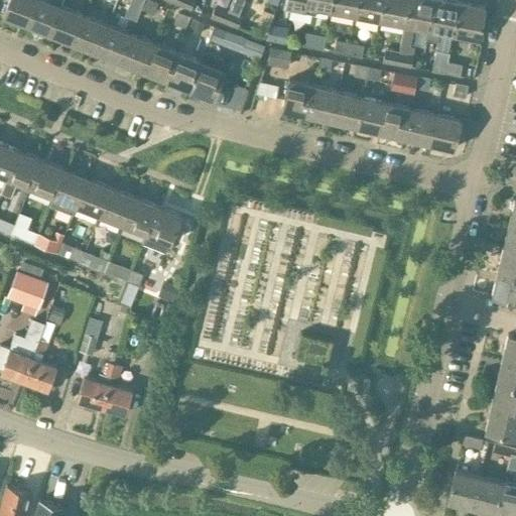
[(27,24),(36,0),(8,0),(2,15),(27,24)]
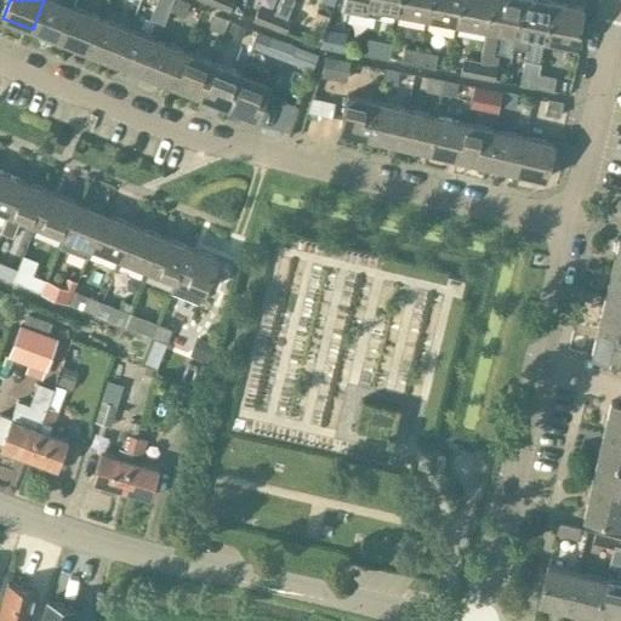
[(56,0),(44,0),(33,29),(60,40),(73,6),(75,0),(60,0),(60,1),(56,0)]
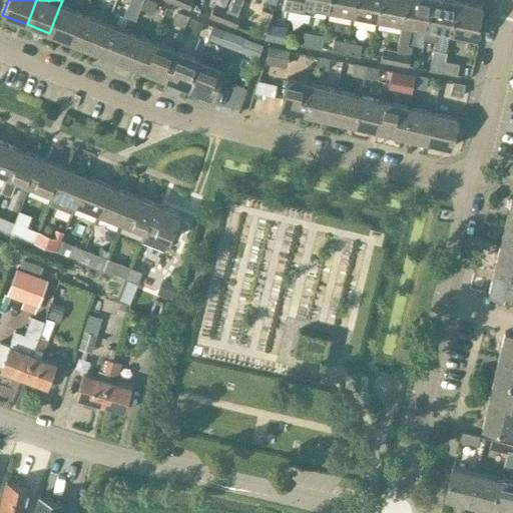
[(128,0),(126,5),(139,10),(142,0),(128,0)]
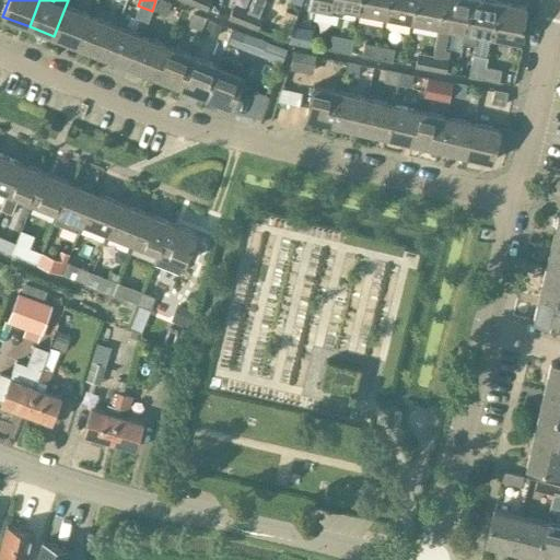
[(162,0),(155,0),(152,11),(164,16),(170,3),(162,0)]
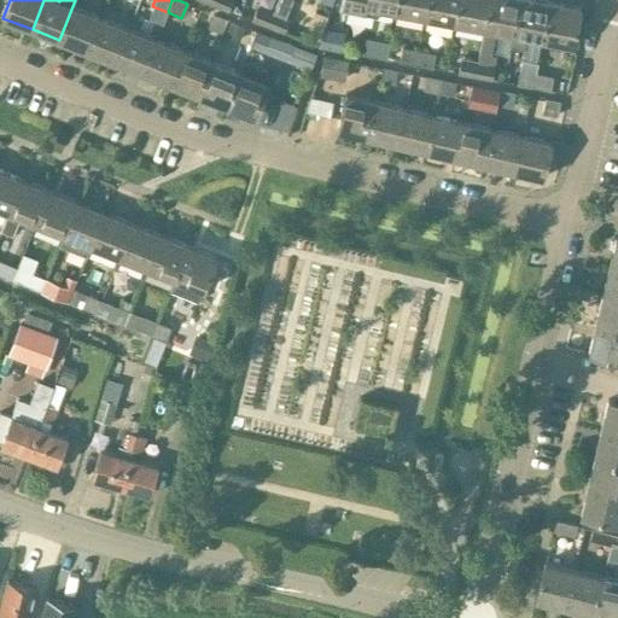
[(214,0),(211,5),(228,11),(232,0),(214,0)]
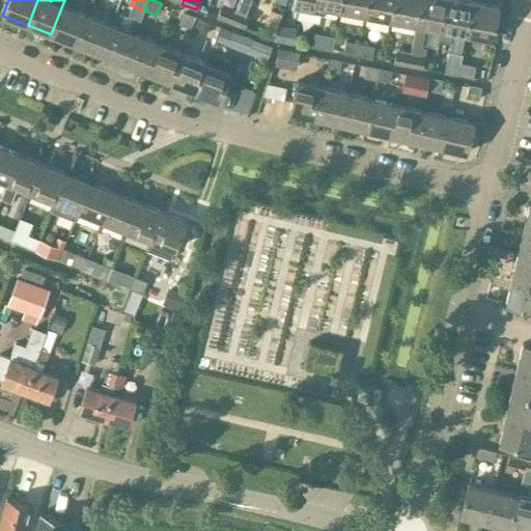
[(238,0),(234,9),(246,15),(251,0),(238,0)]
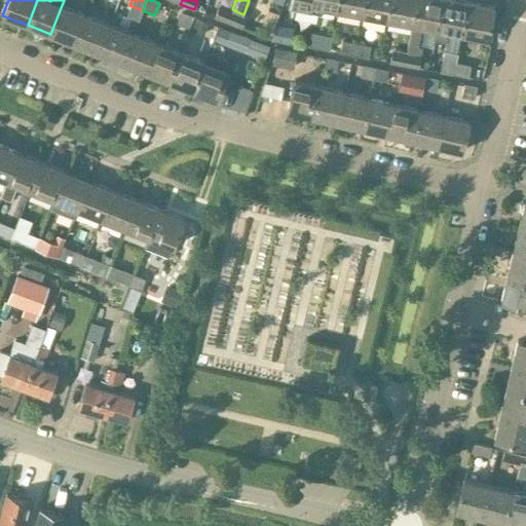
[(337,11),(339,0),(292,0),(291,8),(321,14),(322,8),(337,11)]
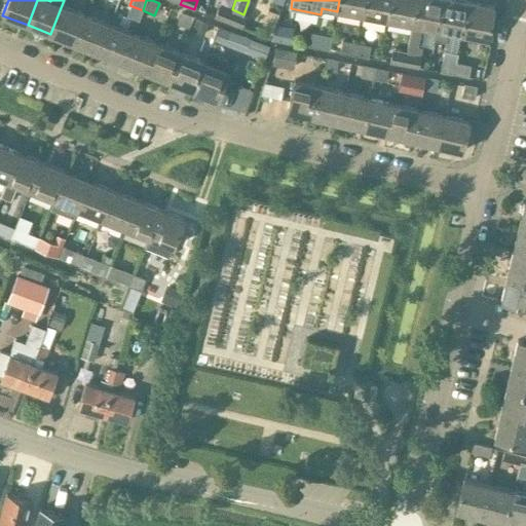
[(362,16),(364,0),(339,0),(337,11),(362,16)]
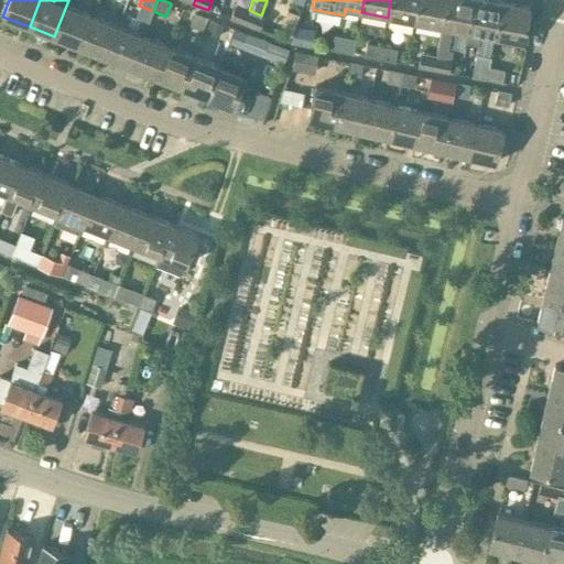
[(414,22),(419,0),(390,0),(388,18),(414,22)]
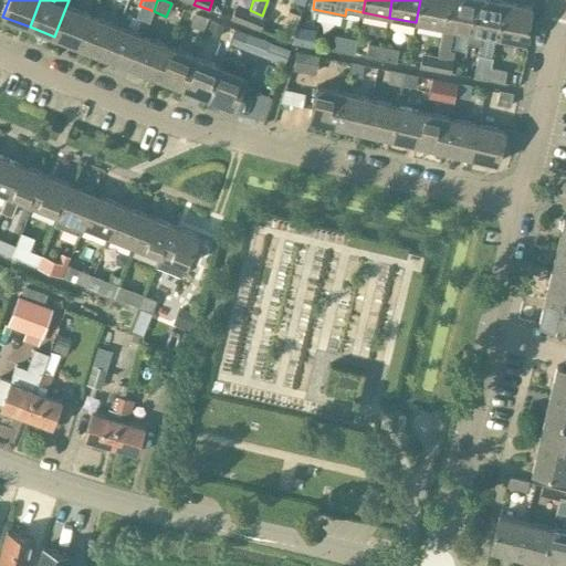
[(443,28),(449,0),(420,0),(416,22),(442,28),(443,28)]
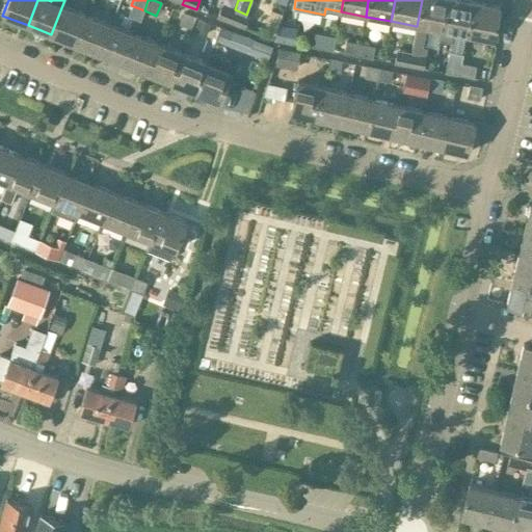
[(423,47),(427,28),(442,31),(447,0),(422,0),(417,26),(416,26),(410,52),(411,53),(409,67),(424,70),(427,48),(423,47)]
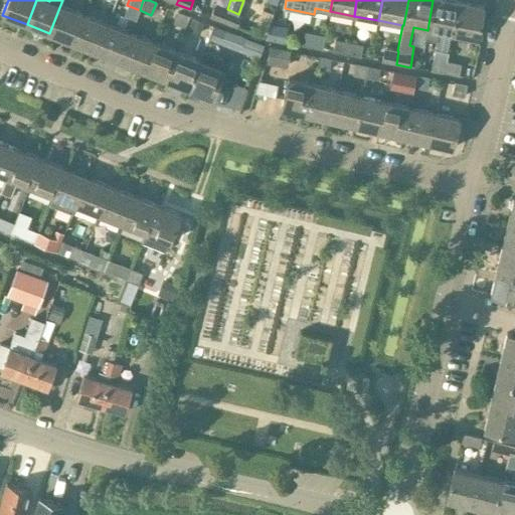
[(437,41),(439,32),(452,34),(459,2),(450,0),(433,0),(427,30),(426,39),(437,41)]
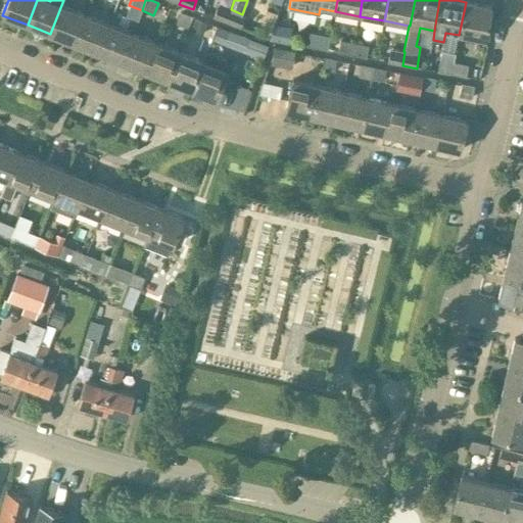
[(466,2),(459,35),(485,40),(491,6),(466,2)]
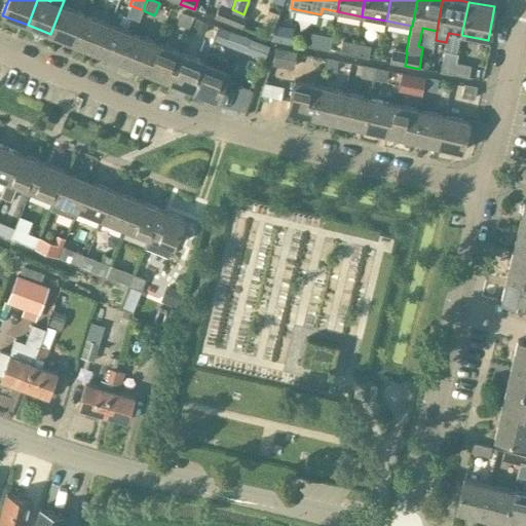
[(219,4),(214,17),(227,23),(232,9),(219,4)]
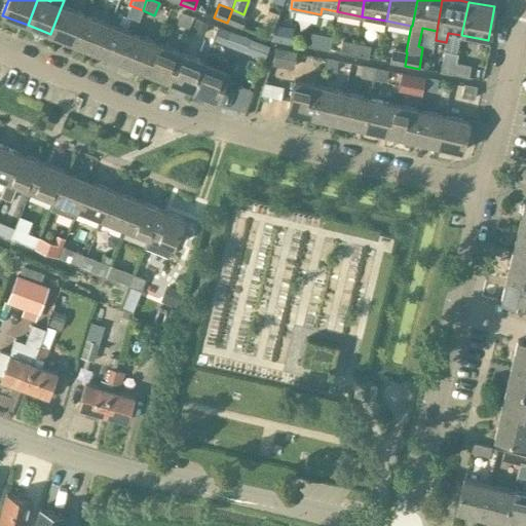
[(85,15),(62,5),(50,34),(74,43),(85,15)]
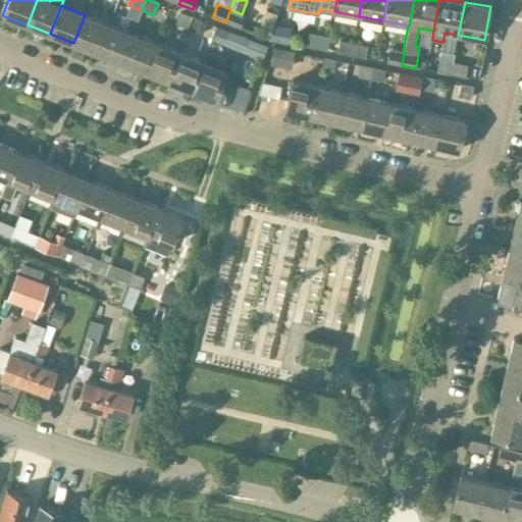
[(225,22),(241,29),(245,15),(242,14),(230,9),(225,22)]
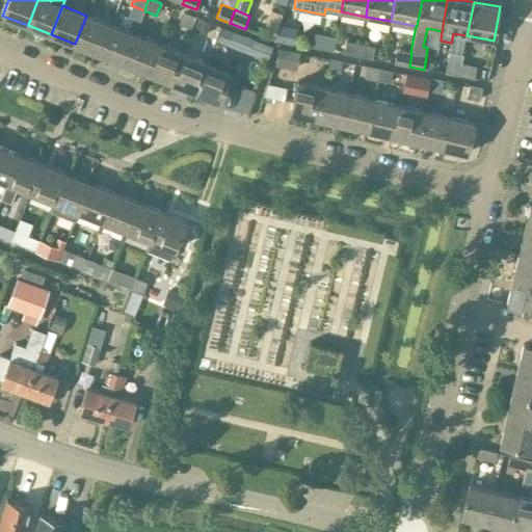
[(192,29),(197,17),(184,11),(180,24),(192,29)]
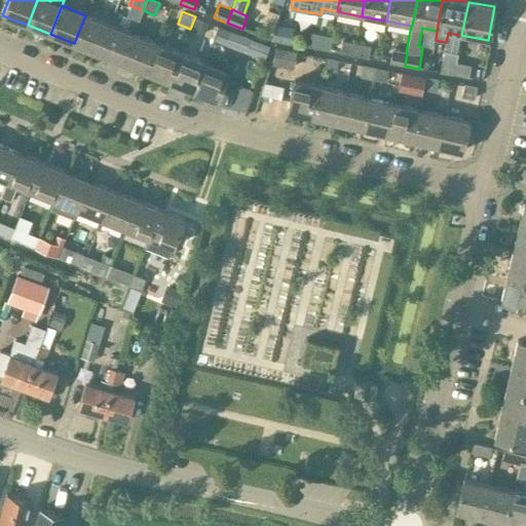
[(109,25),(85,15),(74,43),(98,52),(109,25)]
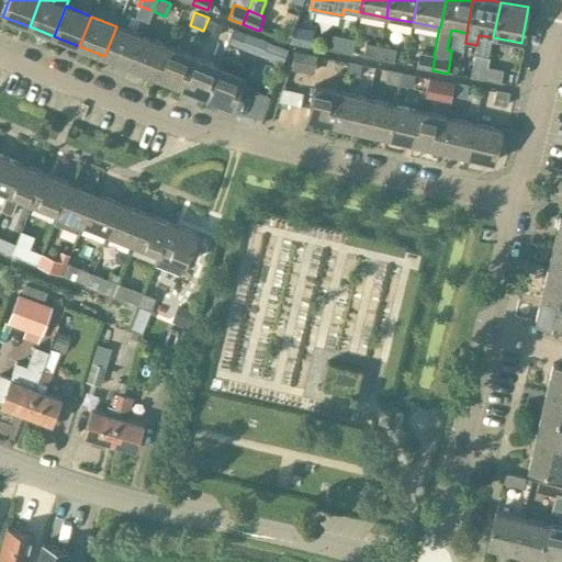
[(221,23),(209,18),(203,31),(216,35),(221,23)]
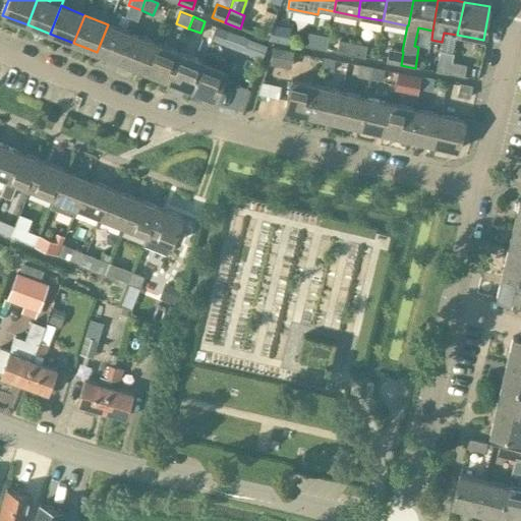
[(131,34),(108,24),(97,52),(120,62),(131,34)]
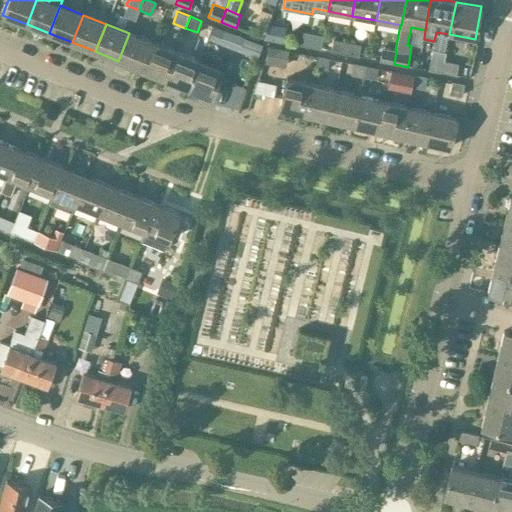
[(282,41),(284,28),(270,25),(267,37),(282,41)]
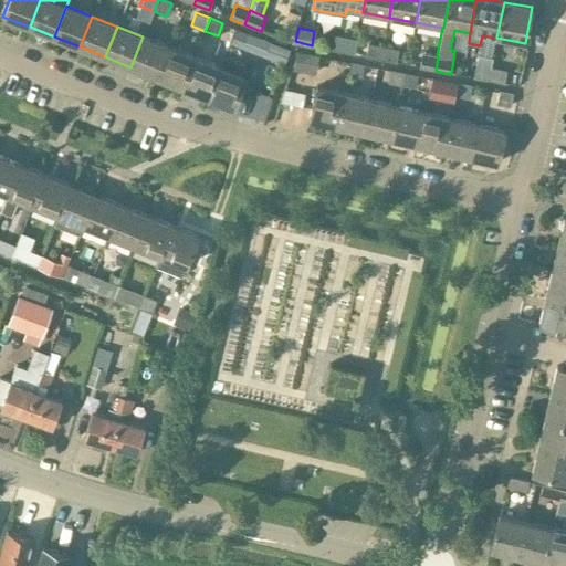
[(274,59),(279,45),(247,33),(242,46),(274,59)]
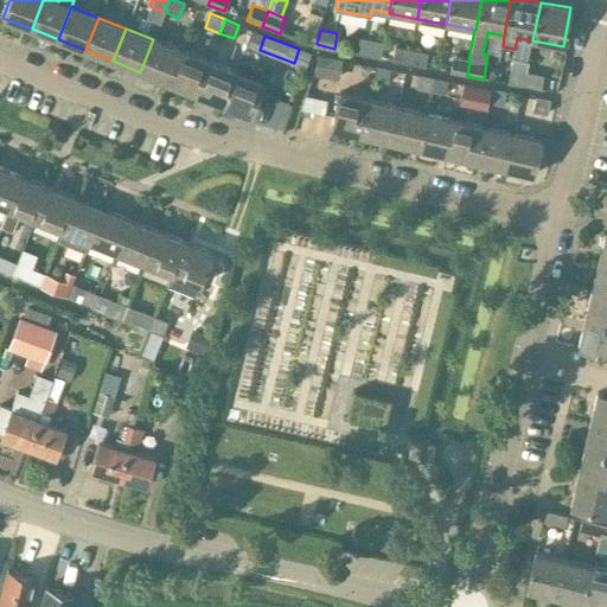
[(167,83),(180,50),(153,39),(140,72),(167,83)]
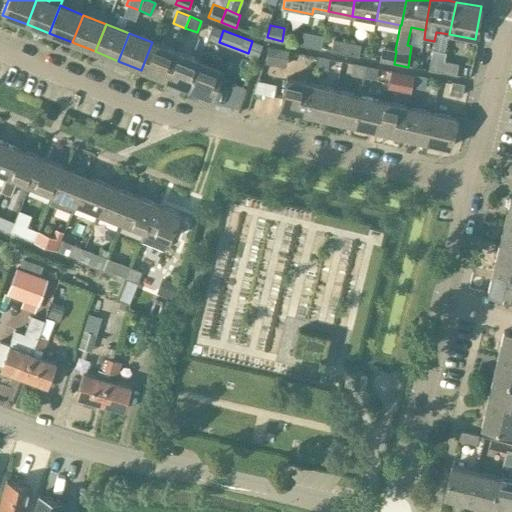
[(345,54),(347,42),(333,39),(331,51),(345,54)]
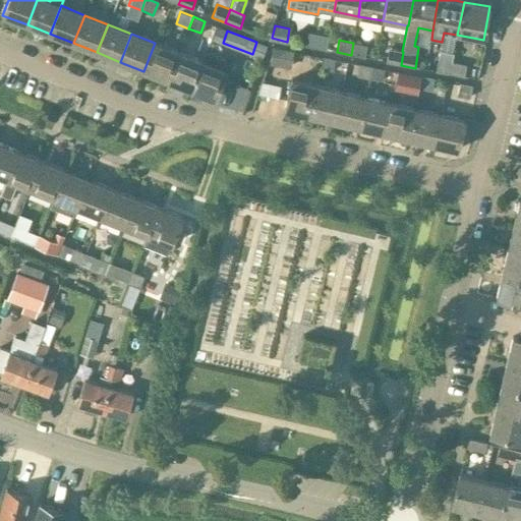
[(167,80),(178,52),(155,43),(143,71),(167,80)]
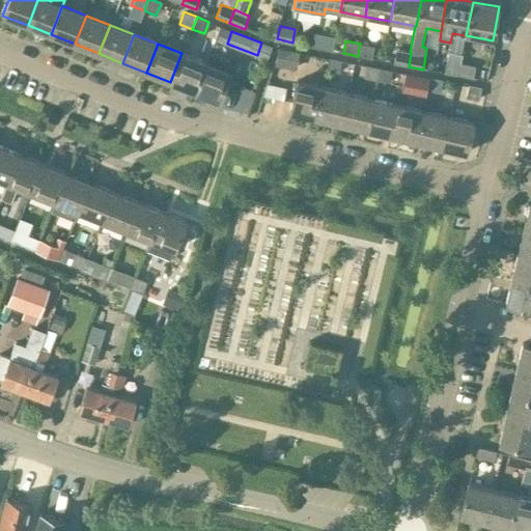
[(374,47),(360,44),(358,56),(371,59),(374,47)]
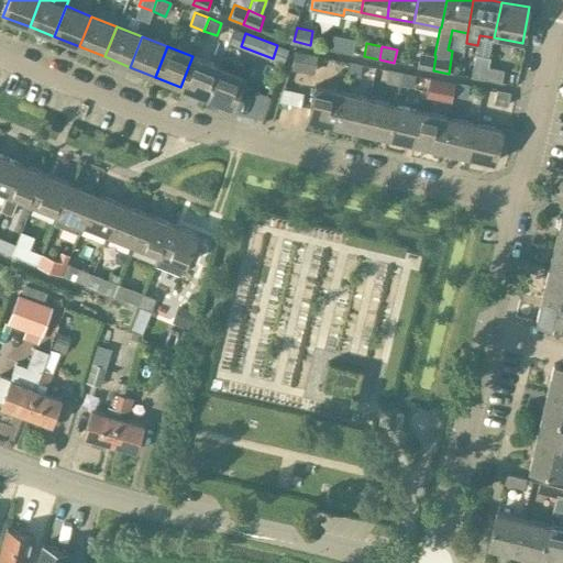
[(291,63),(291,64),(316,69),(318,56),(294,51),(291,63)]
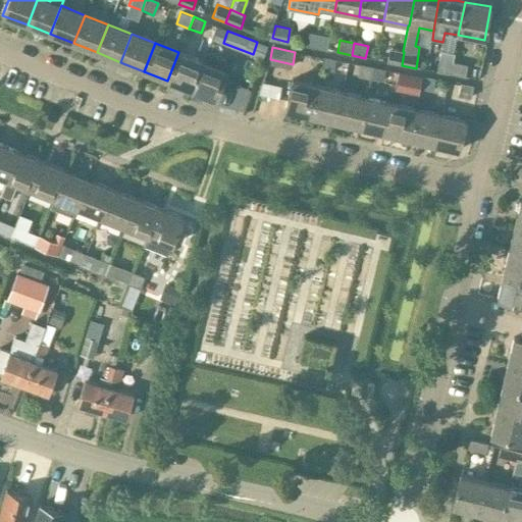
[(386,62),(402,65),(404,52),(403,51),(389,49),(386,62)]
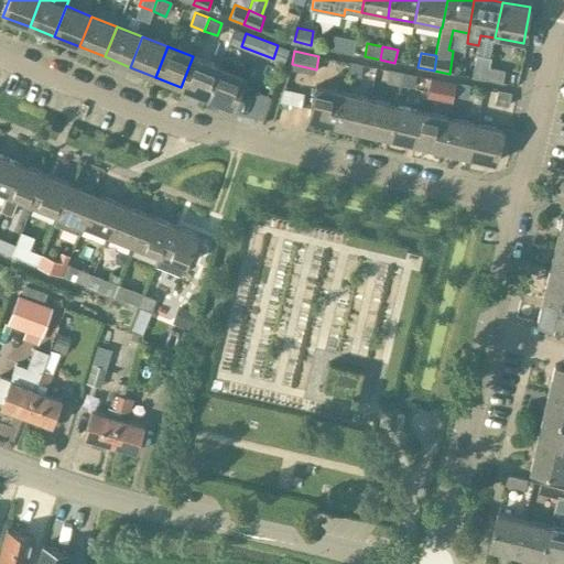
[(206,97),(218,66),(193,56),(181,87),(206,97)]
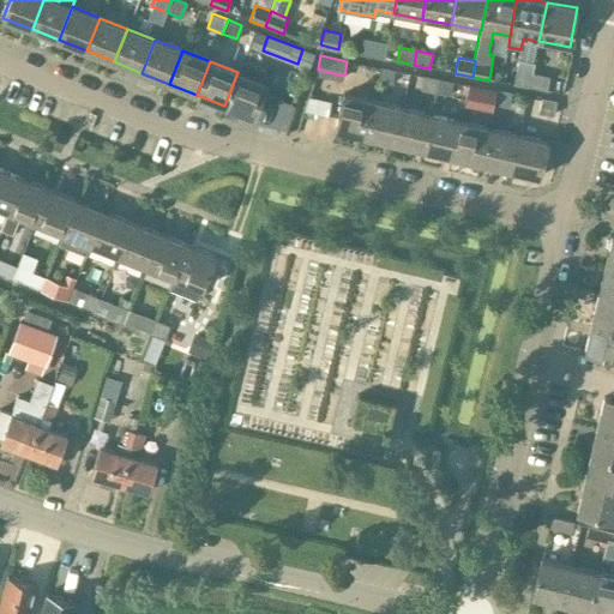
[(242,62),(239,73),(238,72),(224,106),(253,118),(266,84),(271,73),(242,62)]
